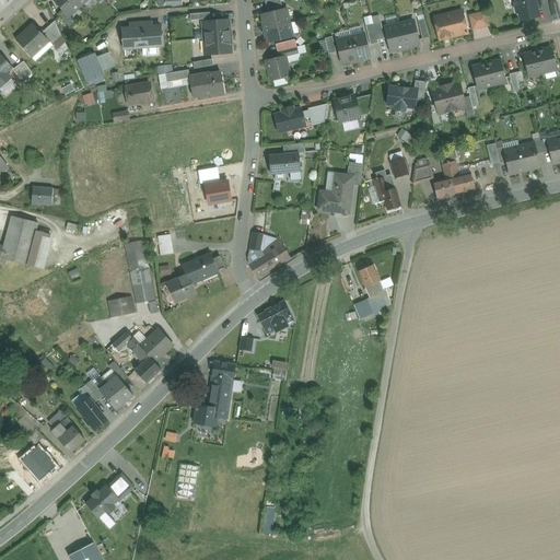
[(81,6),(74,0),(54,0),(62,10),(69,16),(81,6)]
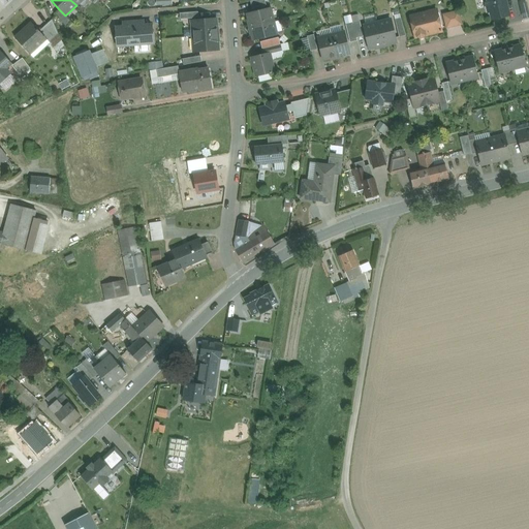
[(265,0),(254,0),(250,1),(252,9),(267,5),(265,0)]
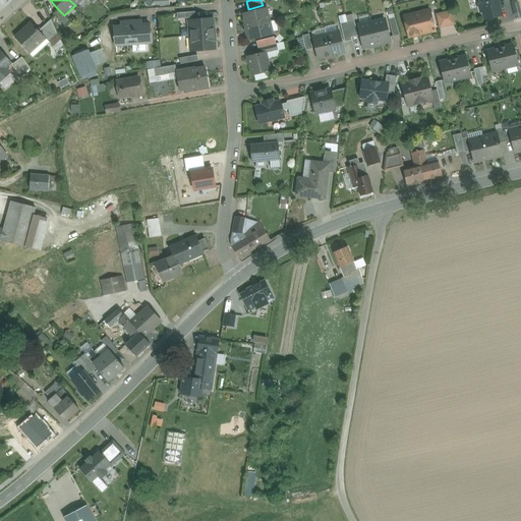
[(497,0),(480,0),(481,2),(478,3),(480,12),(483,11),(485,18),(501,15),(497,0)]
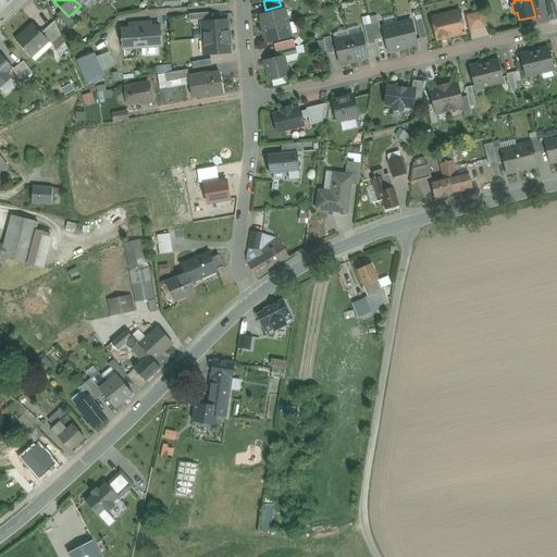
[(75,23),(69,16),(62,10),(58,14),(70,28),(75,23)]
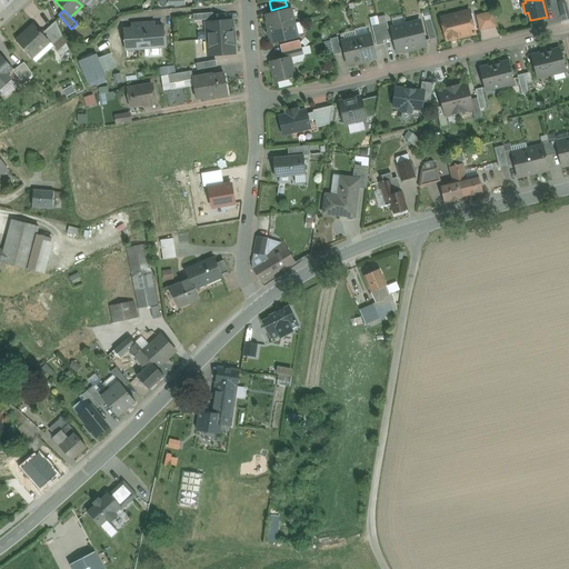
[(291,10),(267,16),(270,30),(295,23),(291,10)]
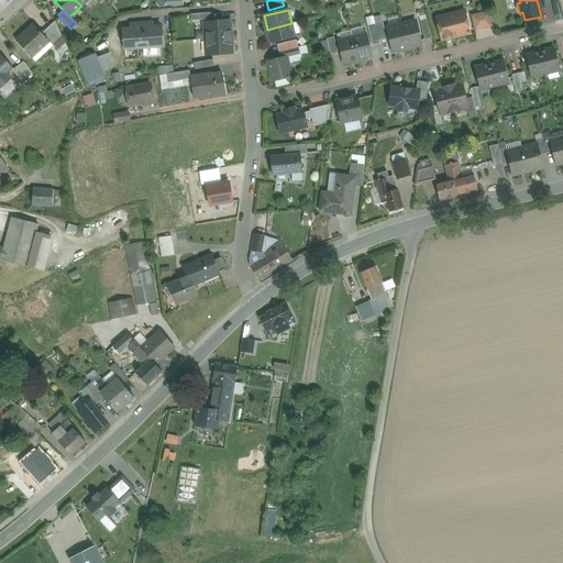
[(465,11),(440,17),(442,30),(440,31),(442,40),(444,40),(446,41),(451,40),(453,37),(471,33),(465,11)]
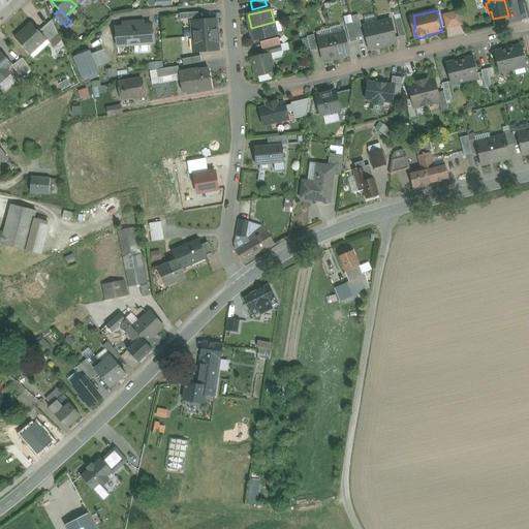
[(459,11),(443,14),(446,28),(462,24),(459,11)]
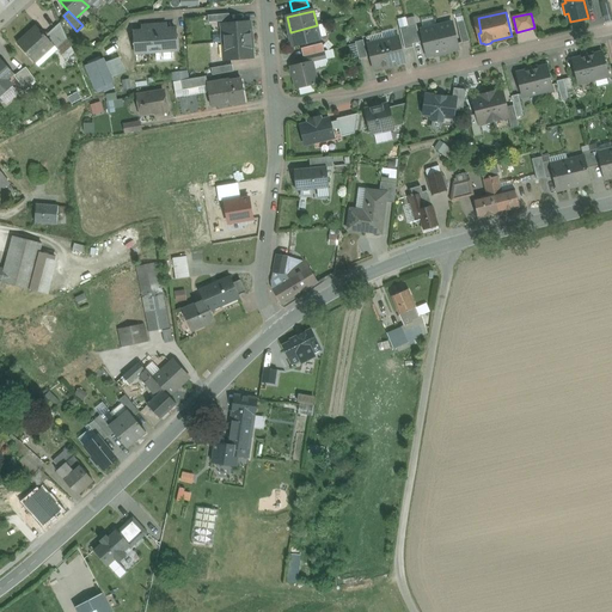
[(470,41),(464,20),(457,22),(461,43),(470,41)]
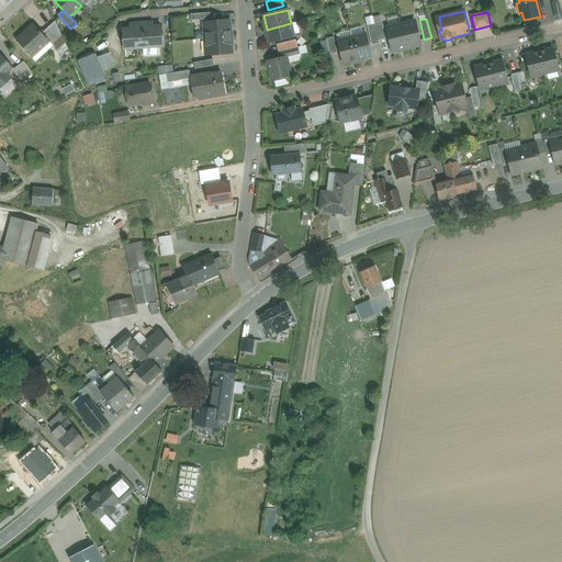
[(229,20),(205,22),(205,30),(203,31),(204,38),(231,36),(229,20)]
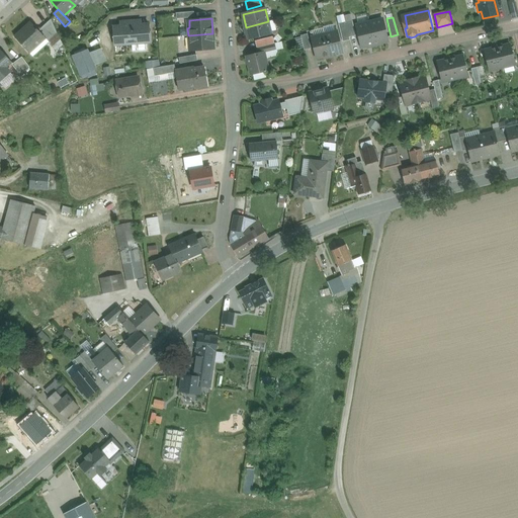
[(52,19),(44,26),(53,36),(57,32),(52,19)]
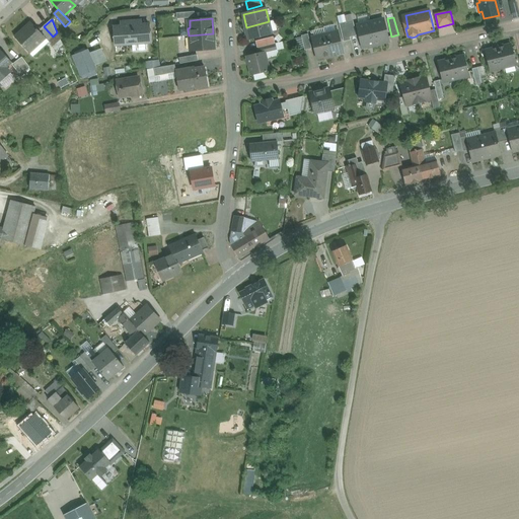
[(383,19),(370,22),(376,45),(388,42),(383,19)]
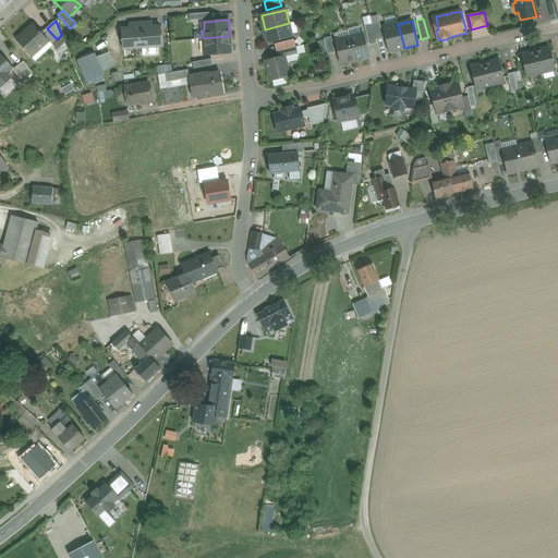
[(160,26),(152,27),(152,23),(131,24),(131,28),(122,29),(123,48),(161,46),(160,26)]
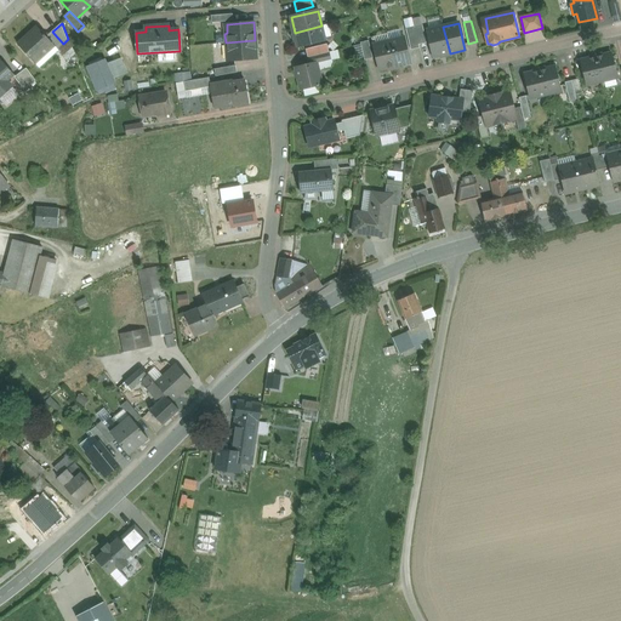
[(322,26),(295,33),(298,46),(325,40),(322,26)]
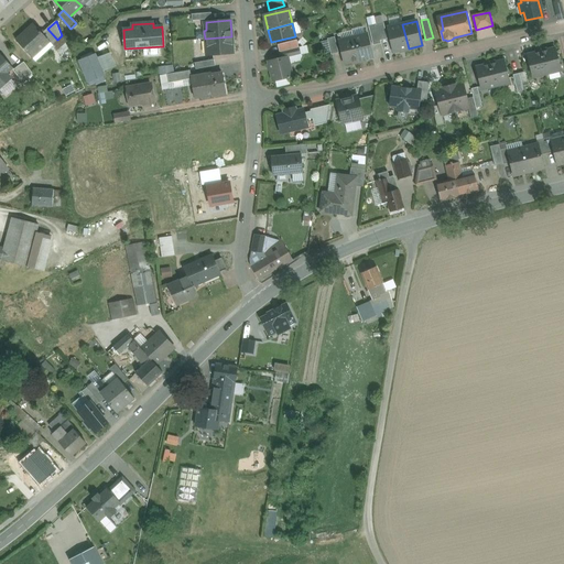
[(383,23),(376,24),(380,41),(388,39),(383,23)]
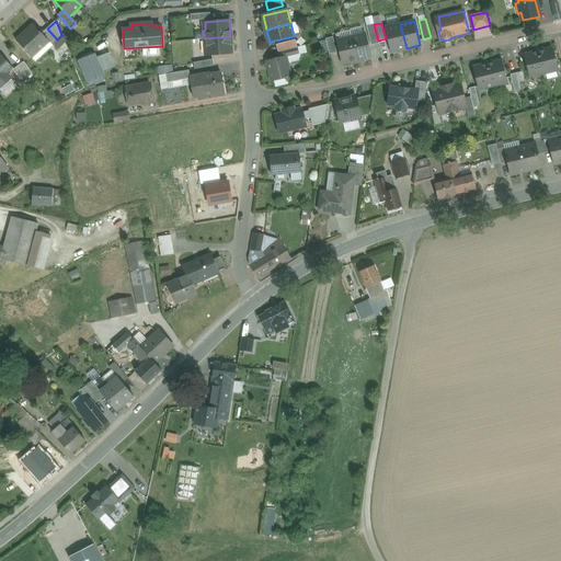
[(34,24),(16,41),(32,57),(49,41),(34,24)]
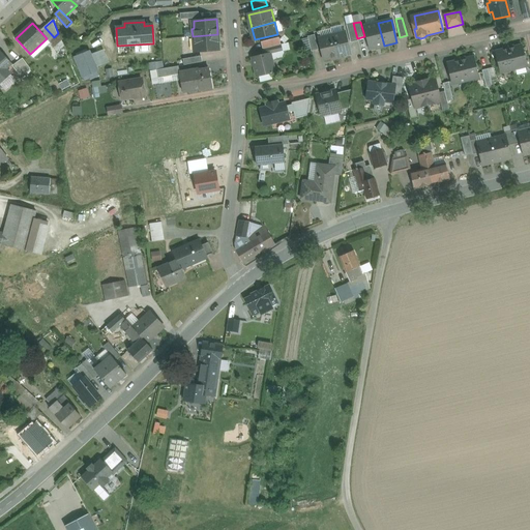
[(353,23),(347,25),(351,42),(358,41),(357,38),(353,23)]
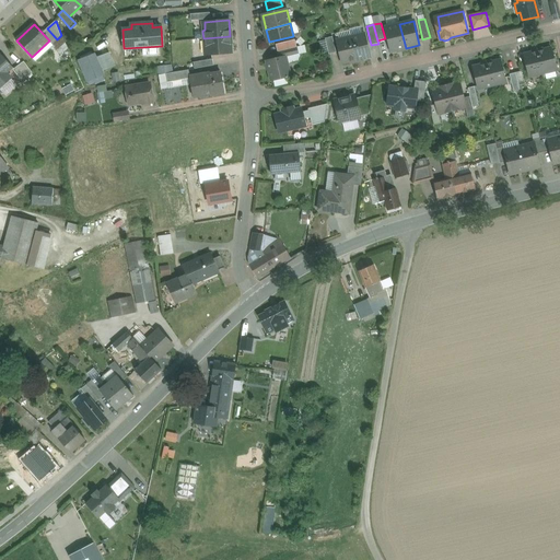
[(399,24),(386,27),(392,51),(406,48),(399,24)]
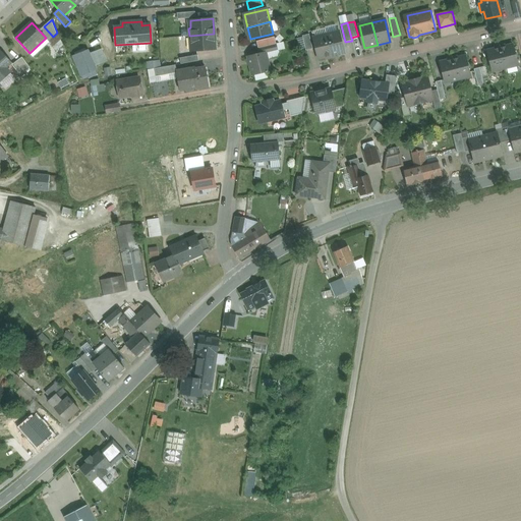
[(339,32),(326,35),(332,56),(344,53),(339,32)]
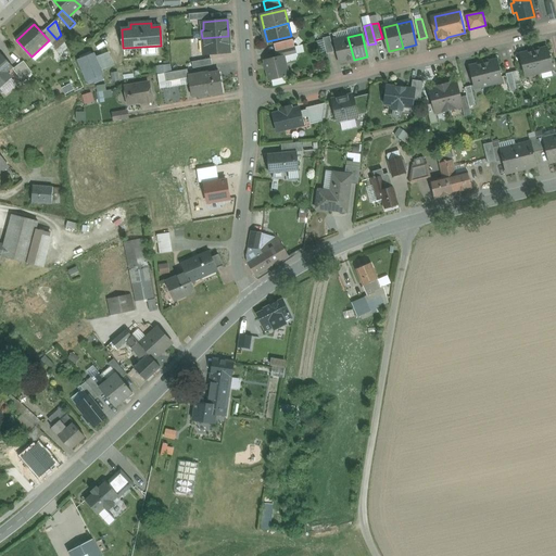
[(61,35),(57,39),(53,42),(60,52),(66,48),(61,35)]
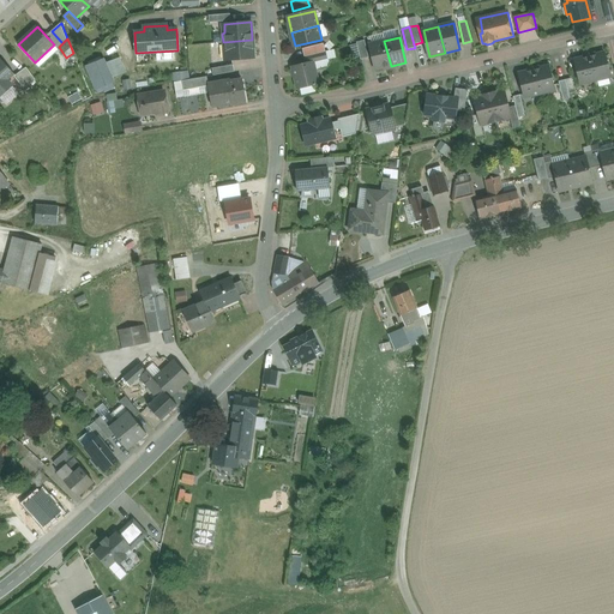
[(252,40),(223,42),(224,50),(227,50),(227,60),(253,58),(252,40)]
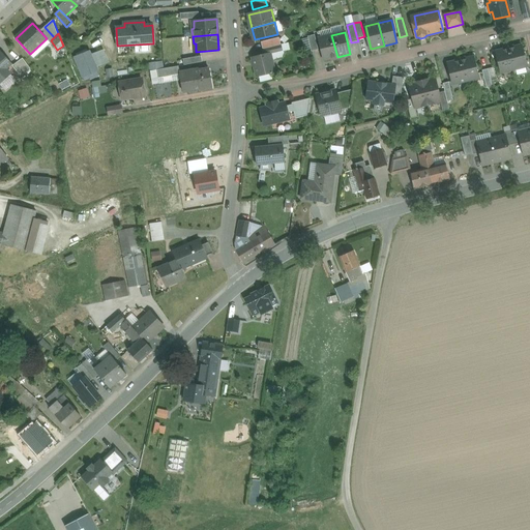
[(315,34),(307,36),(311,52),(318,50),(315,34)]
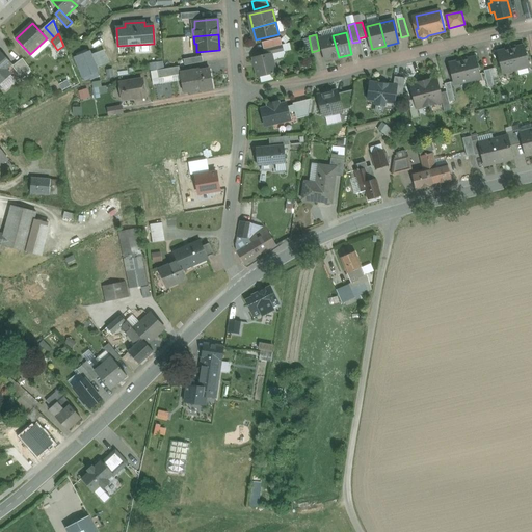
[(333,35),(319,38),(324,60),(339,57),(333,35)]
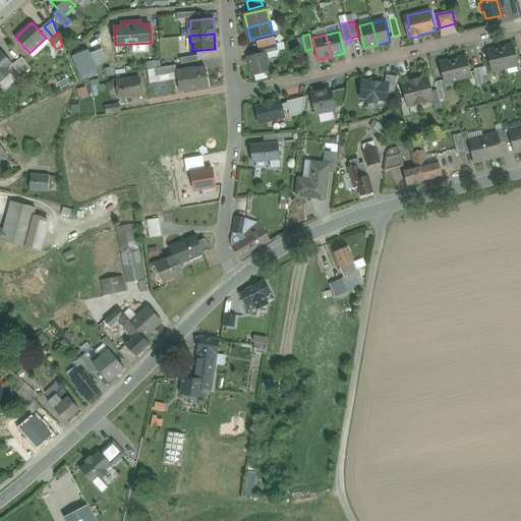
[(275,38),(256,42),(258,48),(276,44),(275,38)]
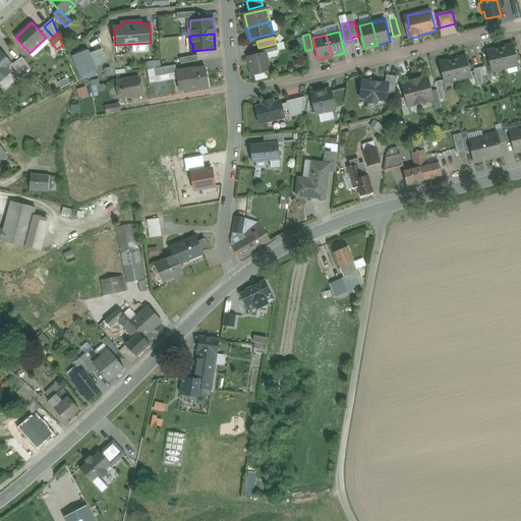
[(276,44),(258,48),(259,54),(266,53),(278,50),(276,44)]
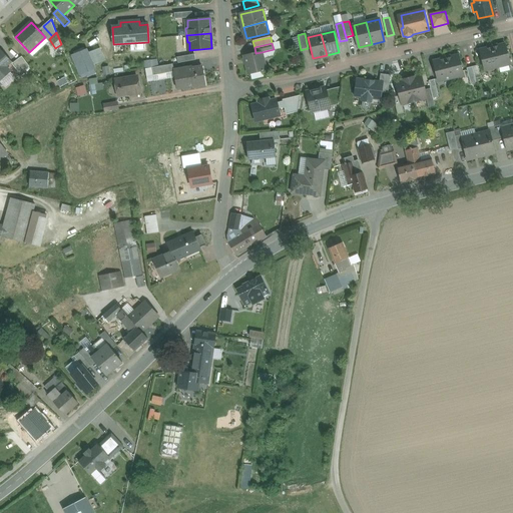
[(505,44),(492,47),(497,67),(510,64),(508,57),(510,57),(508,51),(507,51),(505,44)]
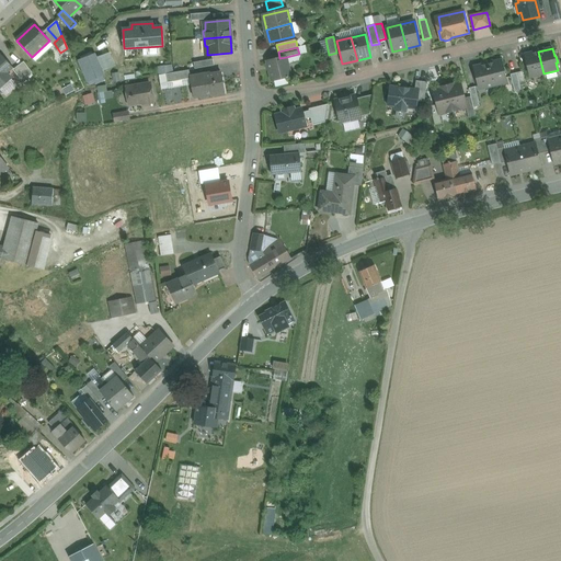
[(538,52),(525,55),(527,63),(525,64),(527,69),(528,69),(530,78),(544,73),(538,52)]
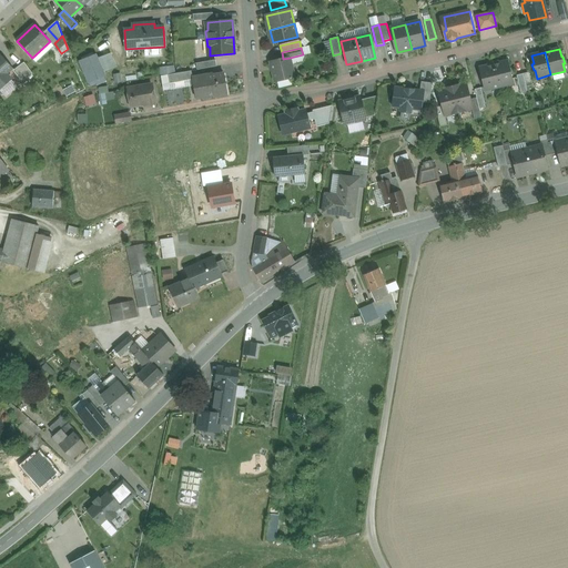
[(1,54),(0,56),(0,90),(12,80),(7,73),(13,68),(1,54)]
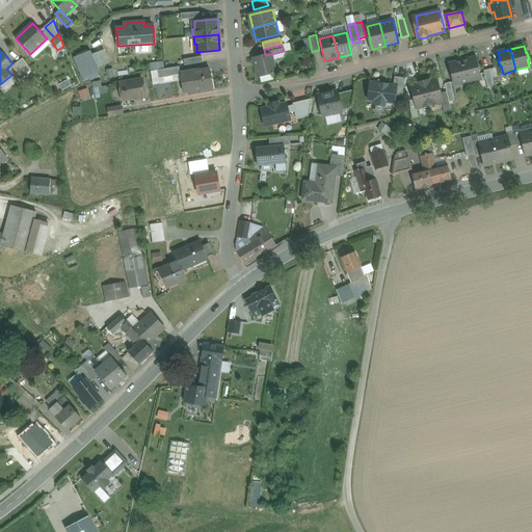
[(89,53),(75,59),(82,77),(98,71),(96,67),(107,62),(103,52),(91,57),(89,53)]
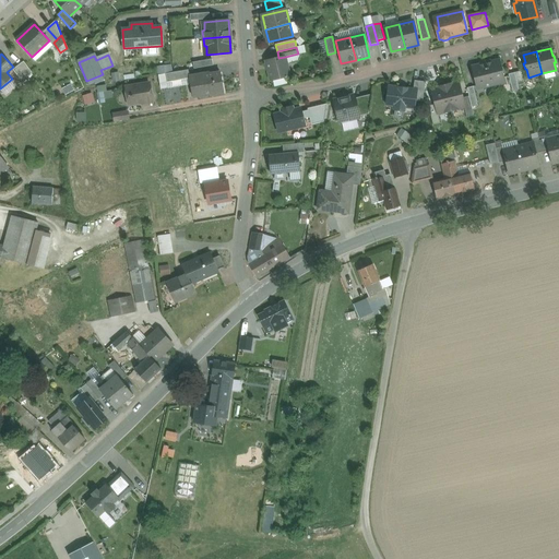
[(285,57),(278,58),(265,61),(271,80),(289,75),(285,57)]
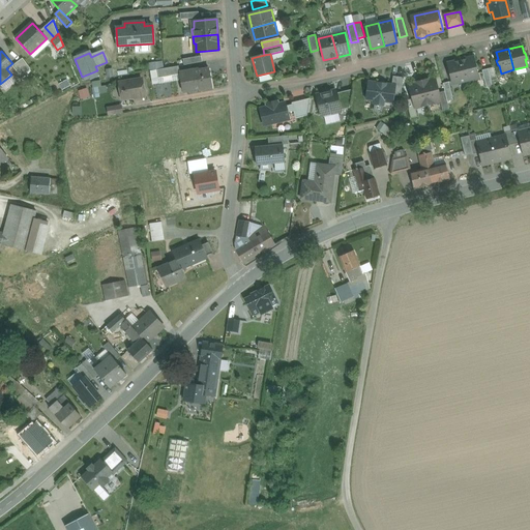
[(201,56),(183,59),(184,65),(202,62),(201,56)]
